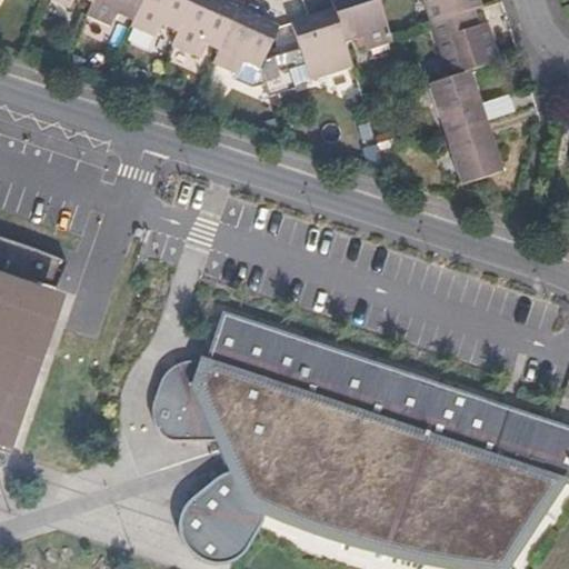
[(135,19),(142,0),(92,0),(92,1),(87,15),(111,25),(118,12),(135,19)]
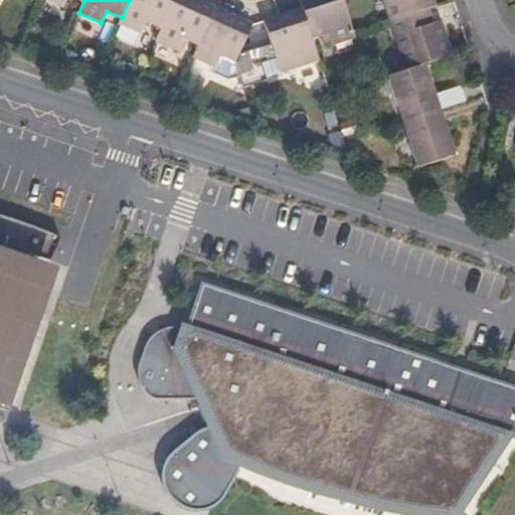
[(161,28),(174,0),(129,0),(122,17),(120,23),(141,33),(146,22),(161,28)]
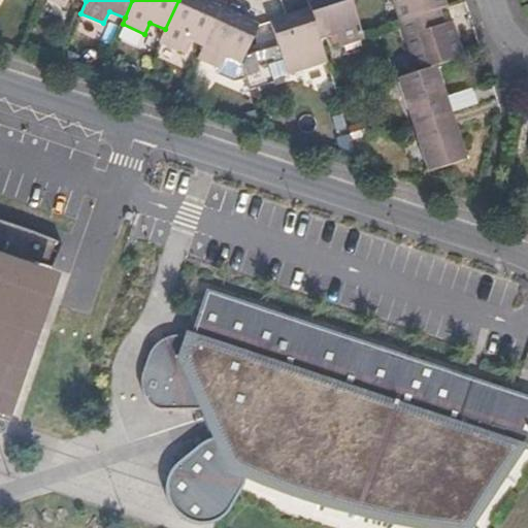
[(203,45),(220,11),(221,6),(207,0),(204,0),(203,2),(198,0),(178,0),(165,29),(160,41),(183,52),(188,39),(203,45)]
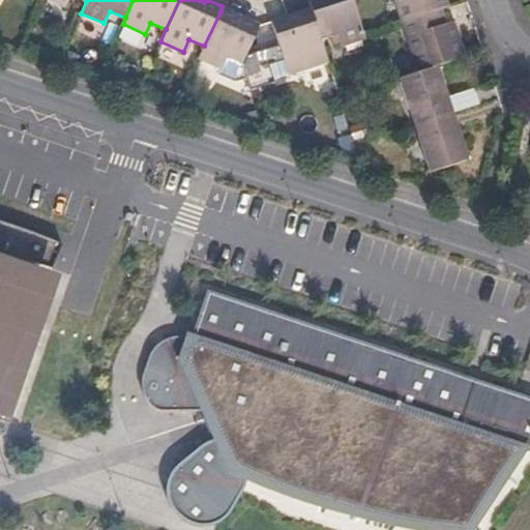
[(366,40),(353,0),(308,0),(314,13),(322,40),(336,36),(342,49),(366,40)]
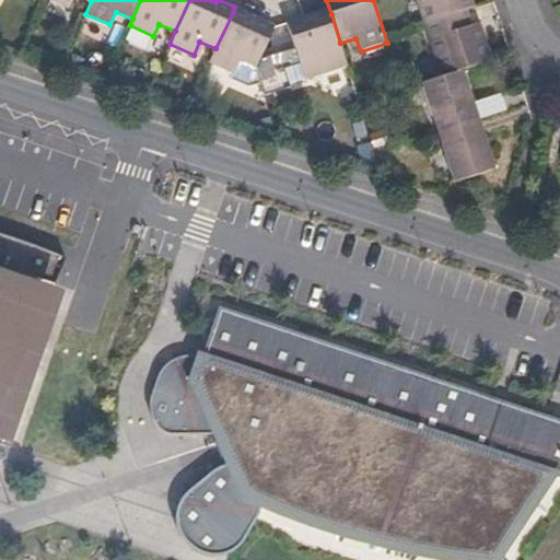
[(475,7),(471,0),(420,0),(428,22),(466,9),(475,7)]
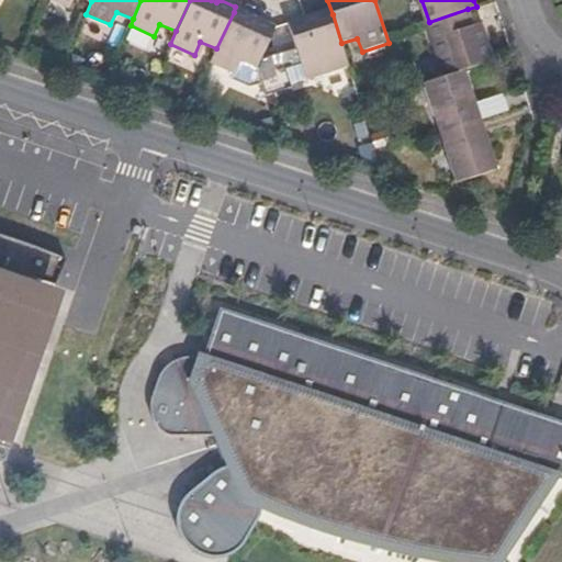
[(493,60),(481,22),(473,24),(468,9),(429,22),(447,75),(467,69),(493,60)]
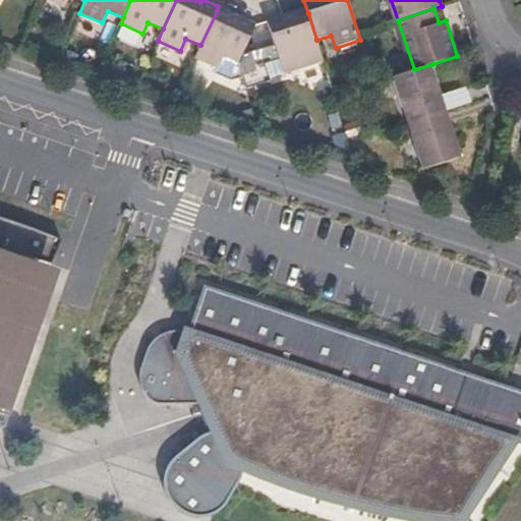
[(243,71),(240,62),(255,23),(239,15),(237,19),(217,11),(200,45),(195,58),(218,67),(217,71),(234,77),(243,71)]
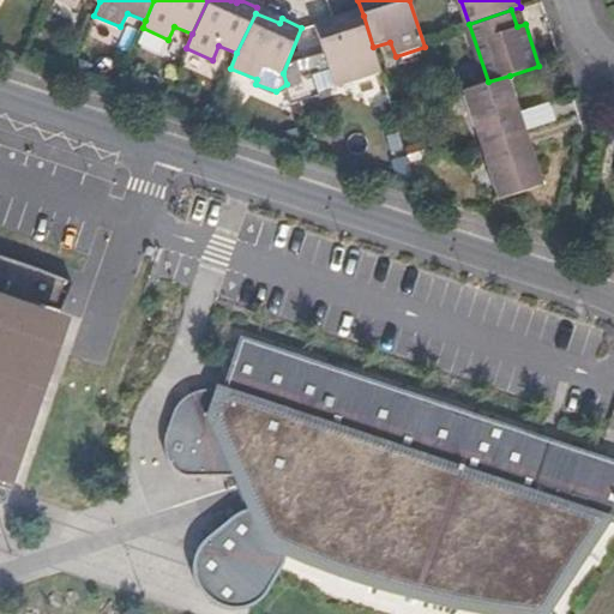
[(383,73),(373,47),(363,16),(336,24),(332,17),(313,24),(336,89),(383,73)]
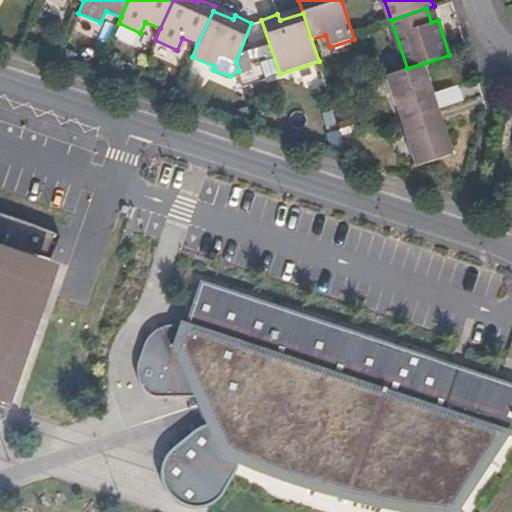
[(464,100),(460,85),(434,93),(425,63),(407,68),(388,75),(403,120),(439,109),(464,100)]
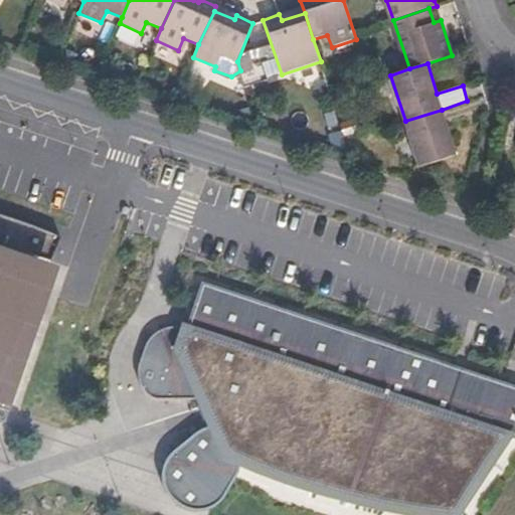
[(456,156),(442,110),(405,121),(419,166),(456,156)]
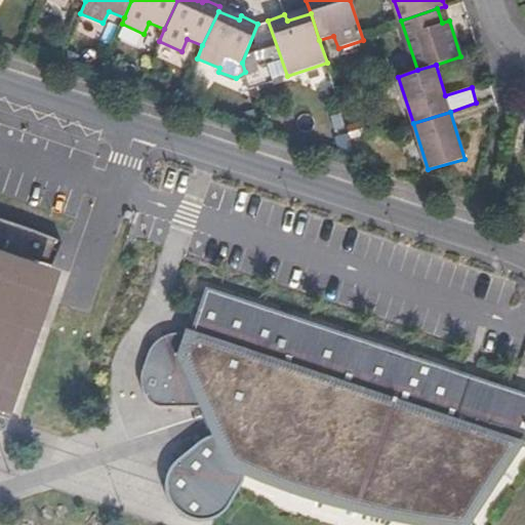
[(0,430),(4,432),(8,418),(42,323),(36,321),(44,293),(30,289),(37,269),(33,268),(35,260),(51,266),(63,241),(10,221),(0,217),(0,430)]
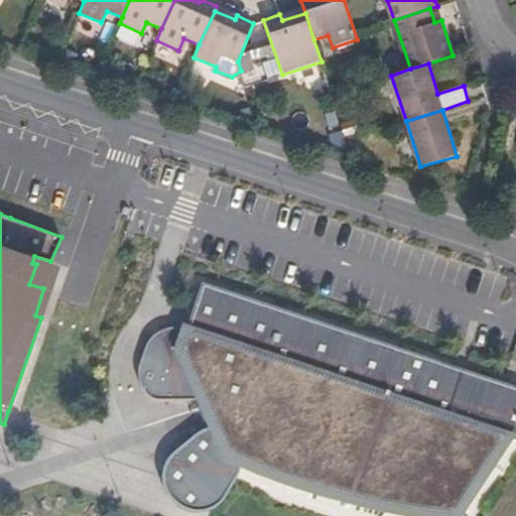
[(515,386),(453,366),(285,309),(203,282),(186,331),(181,328),(167,327),(156,333),(146,347),(140,362),(139,375),(146,392),(162,398),(203,398),(205,402),(198,404),(205,422),(213,419),(216,425),(205,428),(198,432),(176,449),(168,460),(164,471),(164,481),(168,491),(178,502),(188,507),(200,509),(211,507),(219,502),(224,496),(236,476),(241,459),(260,468),(295,481),(335,492),(385,505),(452,515),(505,434),(515,436),(515,386)]
